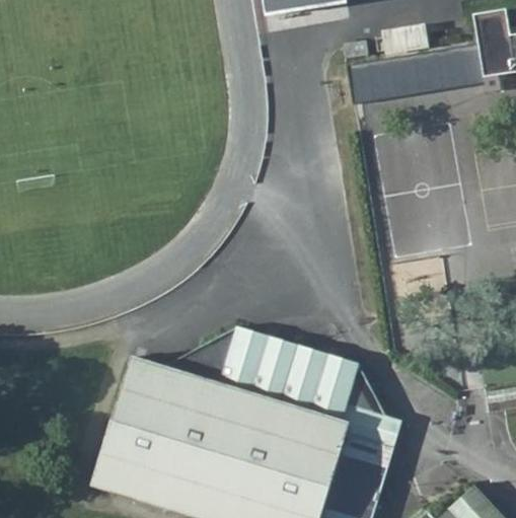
[(350,2),(349,0),(303,0),(267,0),(269,15),(350,2)]
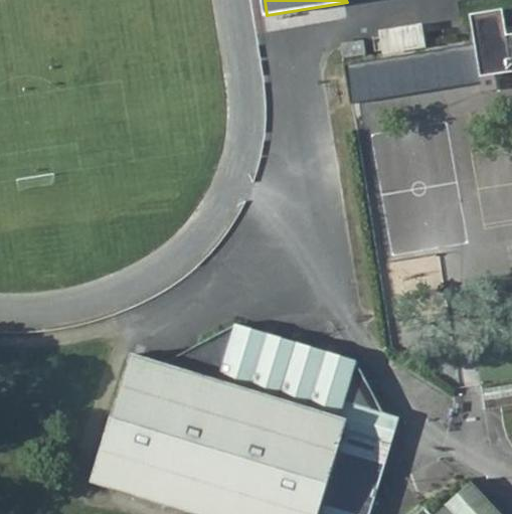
[(511,29),(508,30),(504,5),(468,11),(471,36),(471,40),(479,79),(480,94),(500,91),(499,75),(511,73),(511,29)]
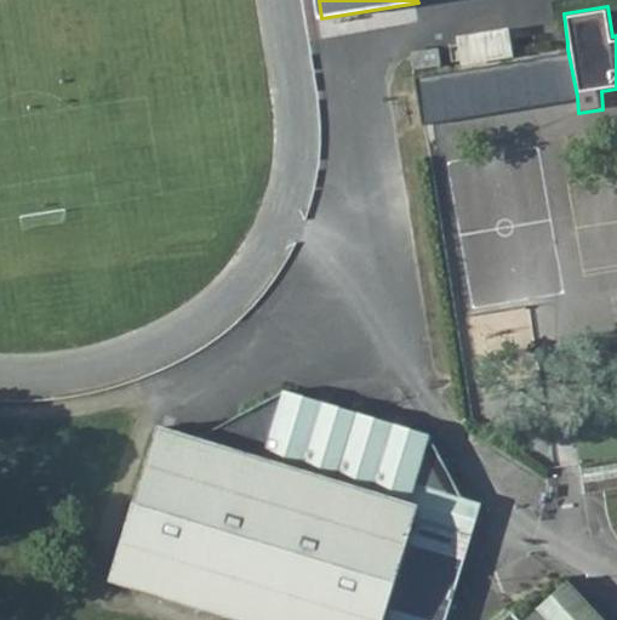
[(503,26),(453,34),(457,61),(508,52),(503,26)]
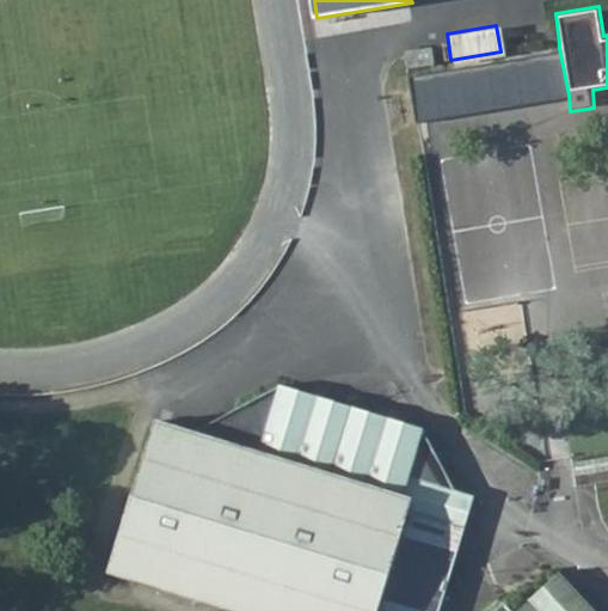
[(569,95),(559,48),(404,74),(412,121),(569,95)]
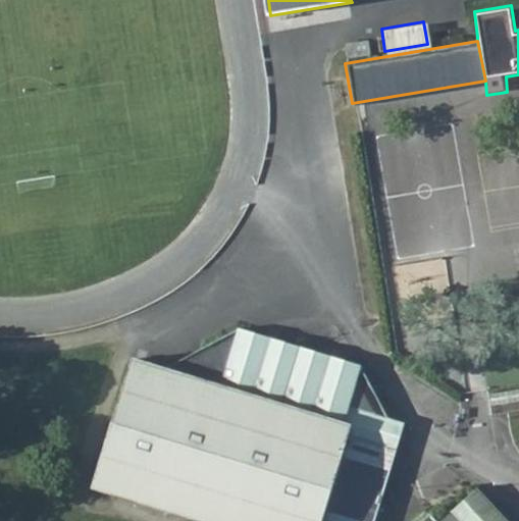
[(362,42),(344,44),(346,57),(364,53),(362,42)]
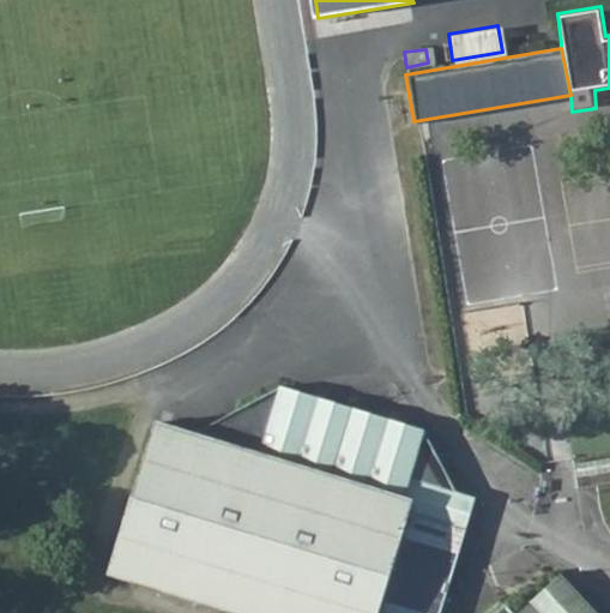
[(175,425),(126,581),(230,612),(597,612),(560,572),(515,612),(505,601),(491,612),(439,612),(476,497),(456,491),(422,428),(283,384),(213,437),(175,425)]
